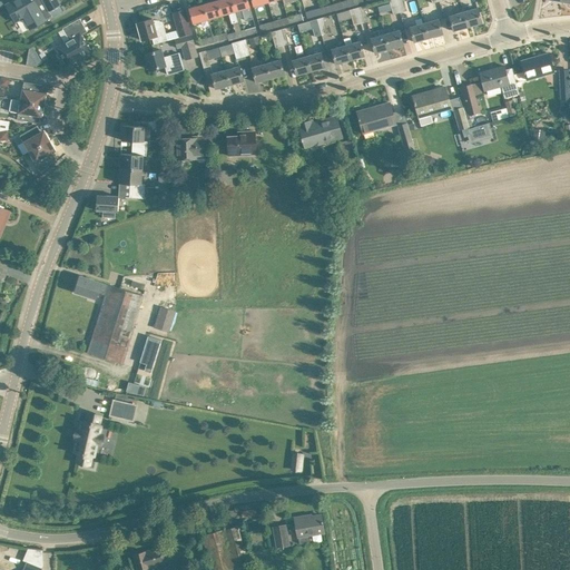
[(52,17),(42,0),(16,0),(15,1),(15,0),(13,0),(6,5),(16,22),(22,18),(29,30),(46,20),(52,17)]
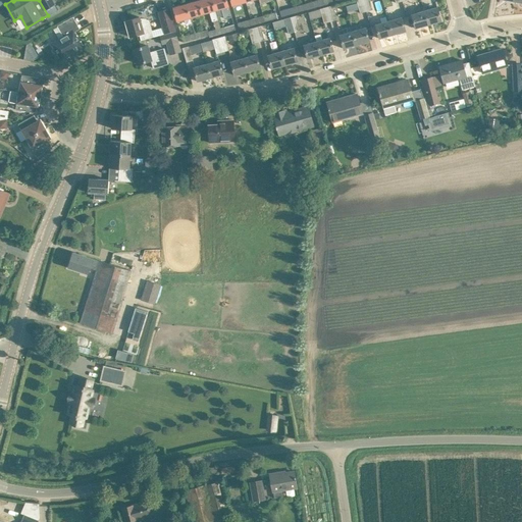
[(57,9),(54,5),(55,5),(52,0),(39,0),(48,15),(57,9)]
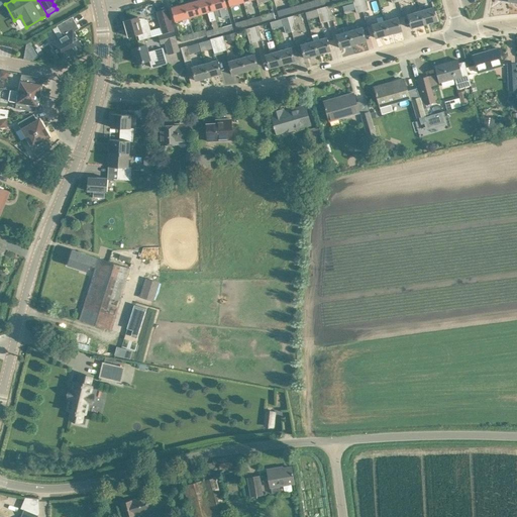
[(184,4),(188,18),(201,14),(197,0),(184,4)]
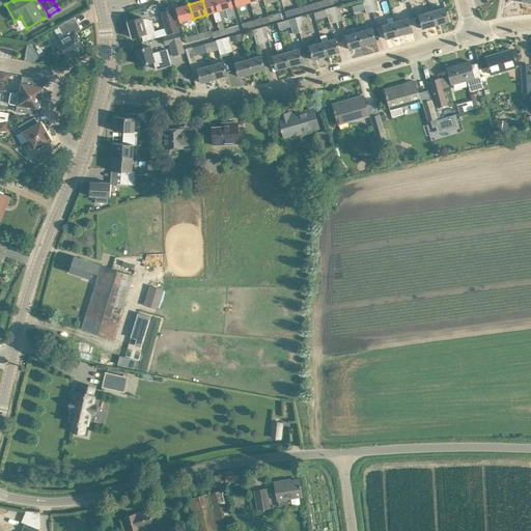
[(216,0),(202,0),(206,15),(214,12),(216,22),(217,22),(220,30),(211,32),(212,35),(213,38),(225,34),(224,28),(219,10),(219,11),(216,0)]
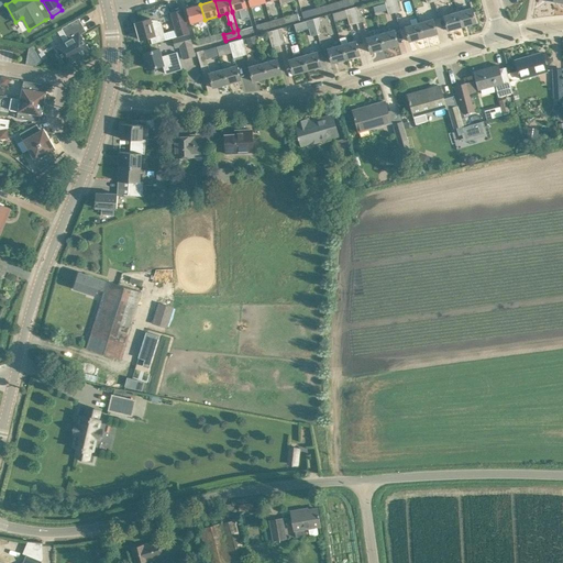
[(232,11),(239,10),(242,21),(250,19),(244,0),(229,0),(232,12),(232,11)]
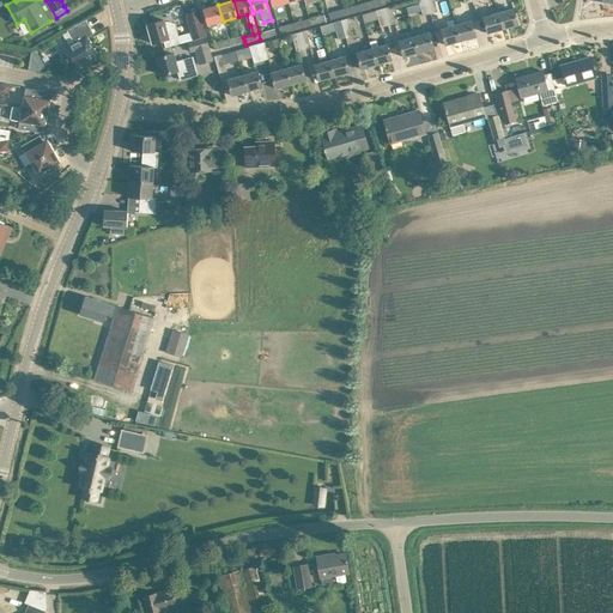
[(374,0),(372,0),(359,4),(362,11),(376,7),(374,0)]
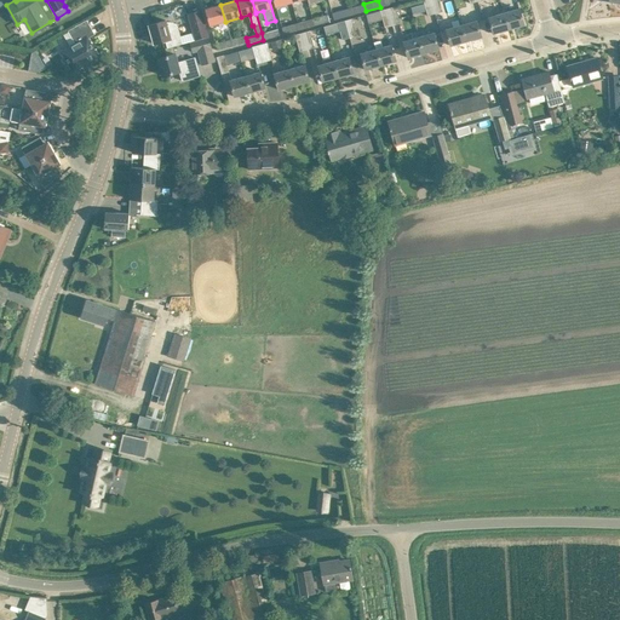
[(428,16),(435,13),(431,0),(423,0),(425,3),(411,7),(413,15),(426,11),(428,16)]
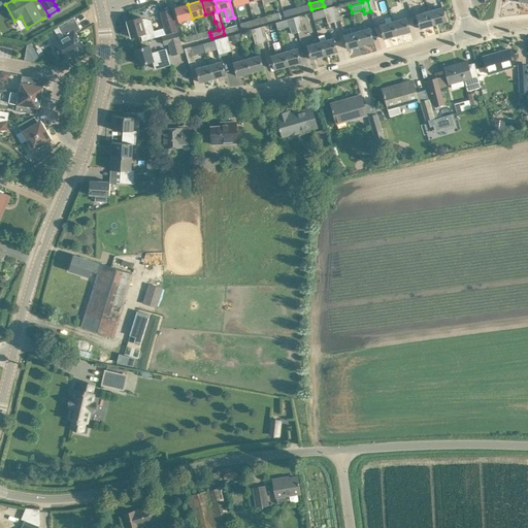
[(367,0),(370,11),(376,9),(374,1),(376,0),(367,0)]
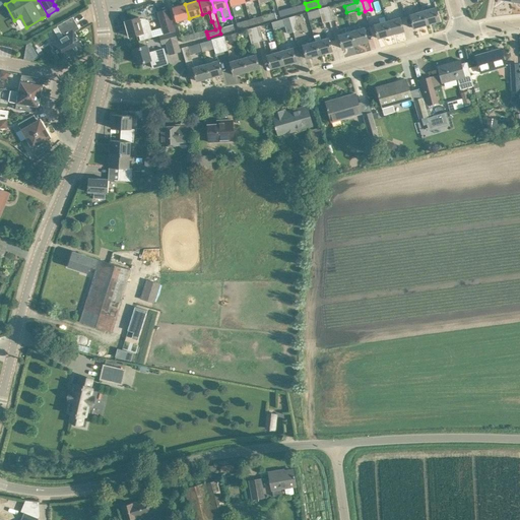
[(305,3),(293,7),(294,13),(307,9),(305,3)]
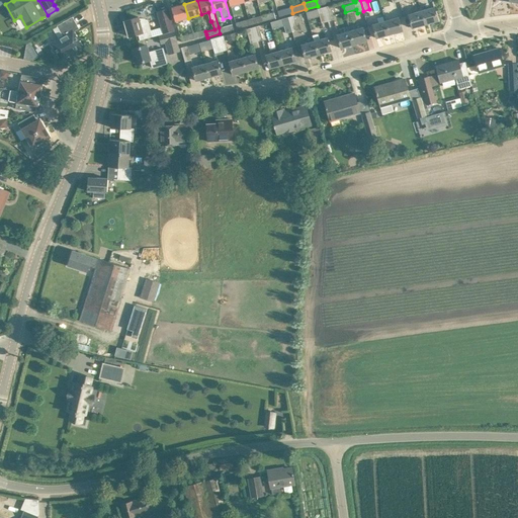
[(184,4),(172,7),(176,21),(188,18),(184,4)]
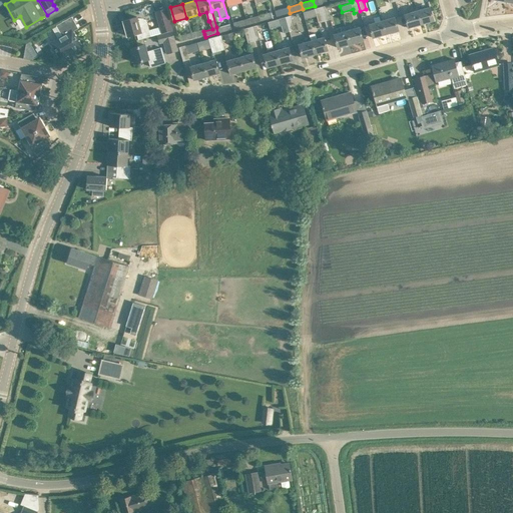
[(327,5),(321,7),(325,21),(331,20),(327,5)]
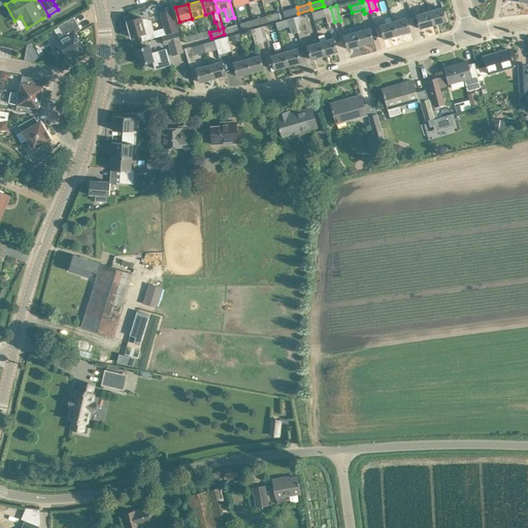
[(298,13),(297,7),(283,11),(285,18),(298,13)]
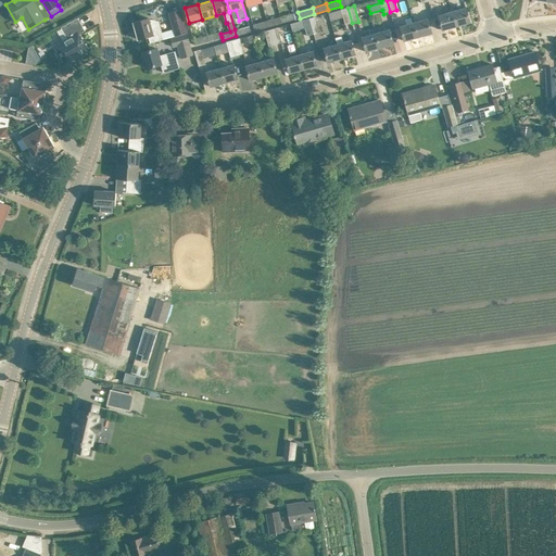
[(348,8),(341,10),(343,17),(345,25),(352,23),(348,8)]
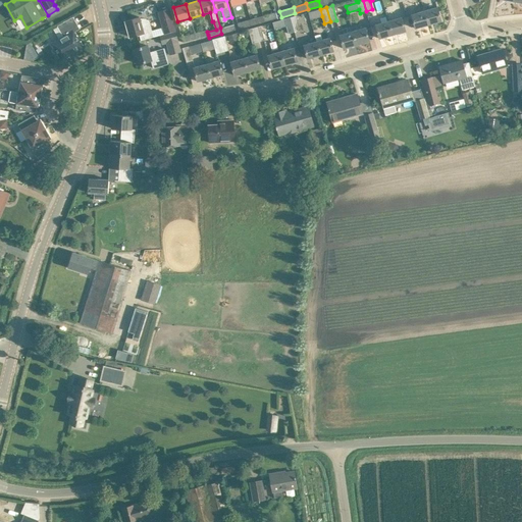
[(437,7),(424,11),(428,24),(441,20),(437,7)]
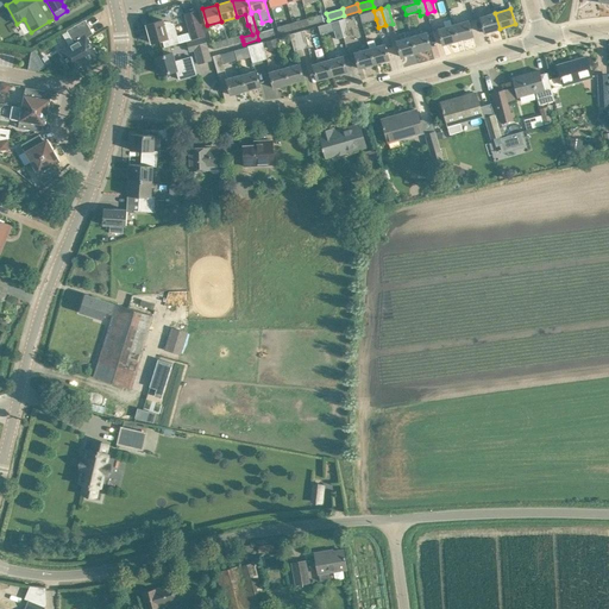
[(189,12),(184,13),(189,31),(190,39),(205,36),(198,10),(189,12)]
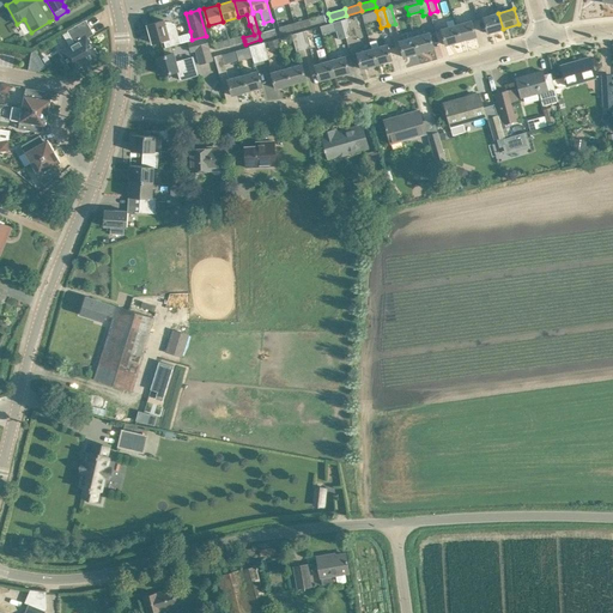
[(487,34),(503,29),(498,13),(483,17),(487,34)]
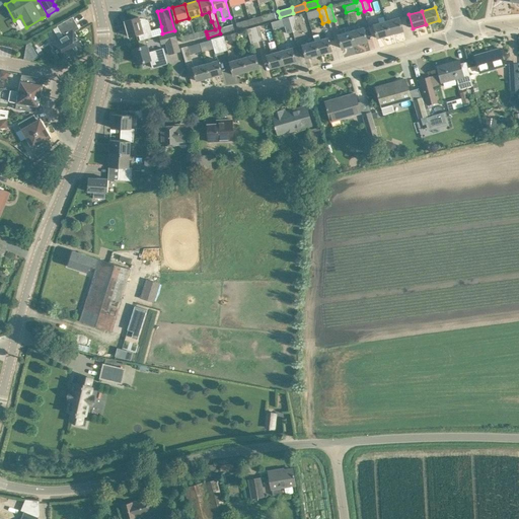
[(262,15),(264,21),(276,18),(274,12),(262,15)]
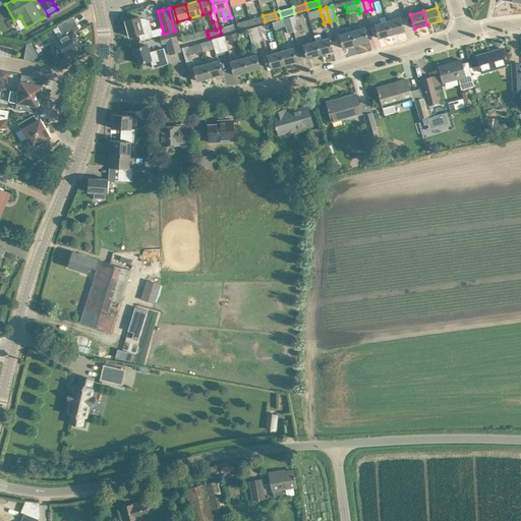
[(250,19),(251,25),(265,21),(263,15),(250,19)]
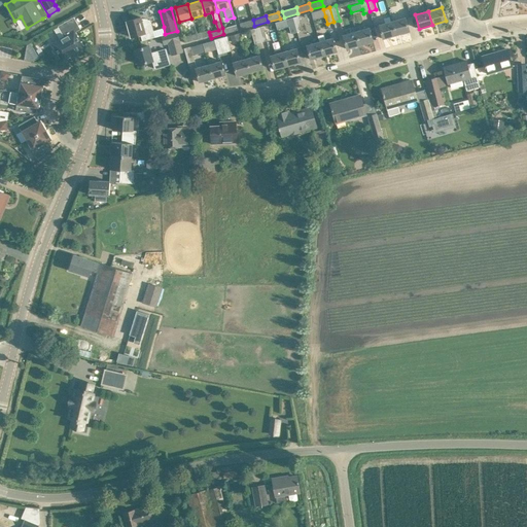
[(300,15),(293,18),(297,32),(304,30),(300,15)]
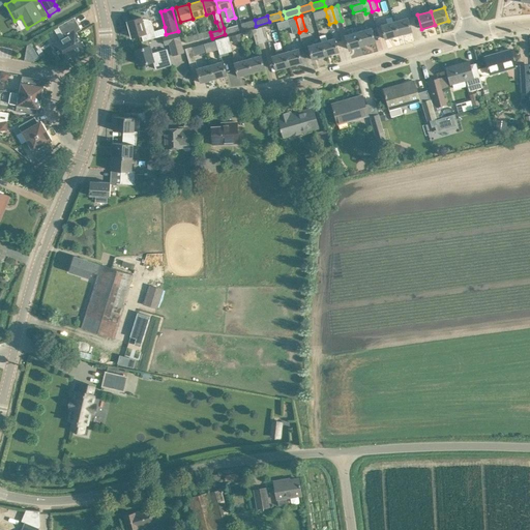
[(76,50),(77,52),(84,49),(75,33),(81,29),(75,17),(58,26),(64,37),(53,43),(63,60),(71,55),(70,53),(76,50)]
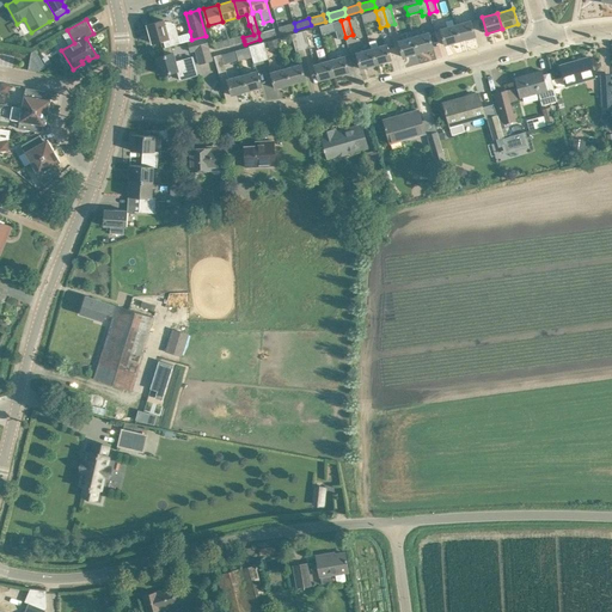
[(164,20),(147,25),(148,25),(150,31),(148,31),(152,43),(163,40),(165,47),(163,48),(171,46),(181,43),(191,40),(190,31),(178,35),(176,26),(175,25),(173,23),(171,22),(169,22),(166,22),(164,22),(164,20)]
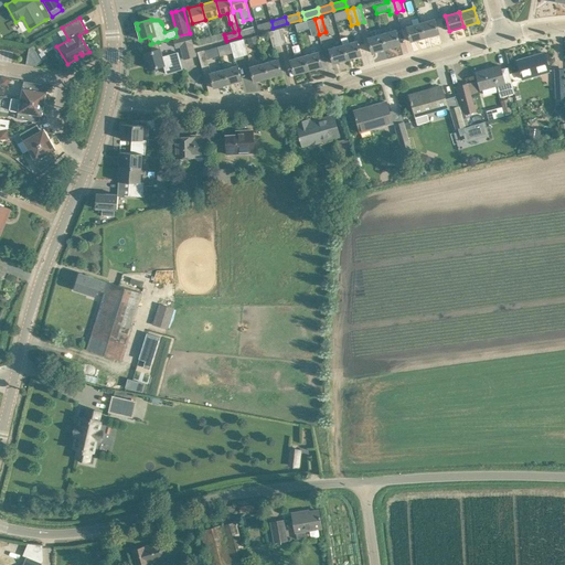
[(312,36),(319,34),(315,19),(308,20),(312,36)]
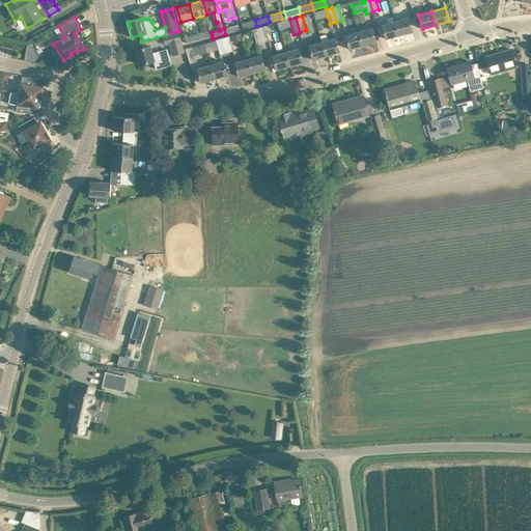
[(413,31),(410,22),(409,18),(395,22),(399,35),(413,31)]
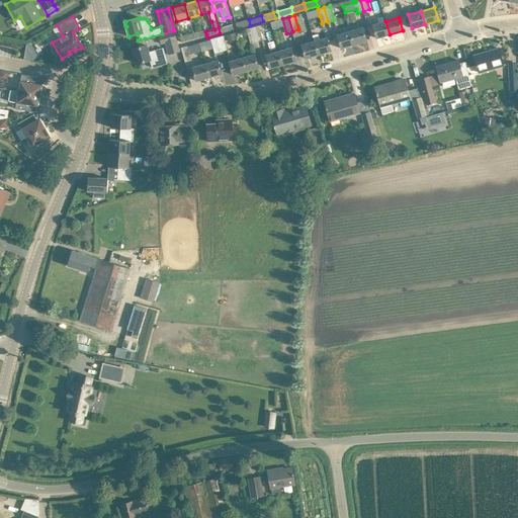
[(250,25),(249,19),(235,23),(237,29),(250,25)]
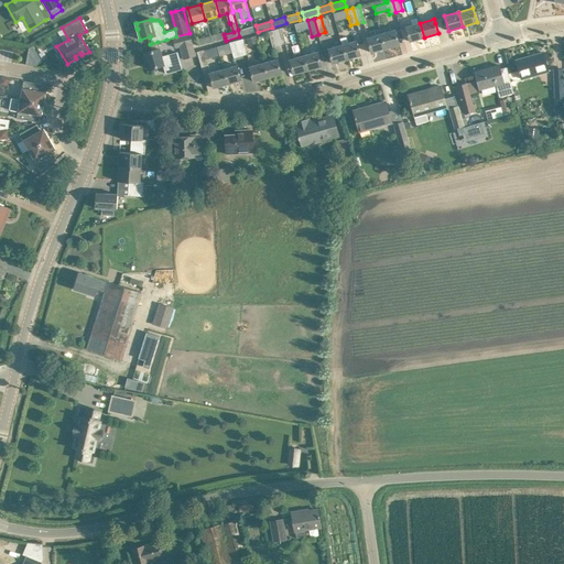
[(410,42),(424,38),(420,23),(405,26),(410,42)]
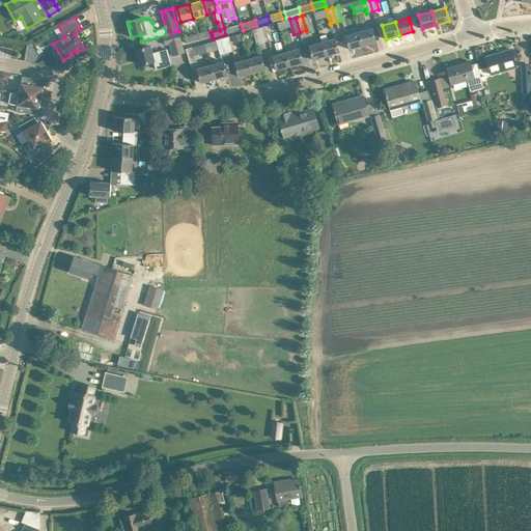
[(224,28),(225,34),(240,30),(238,25),(224,28)]
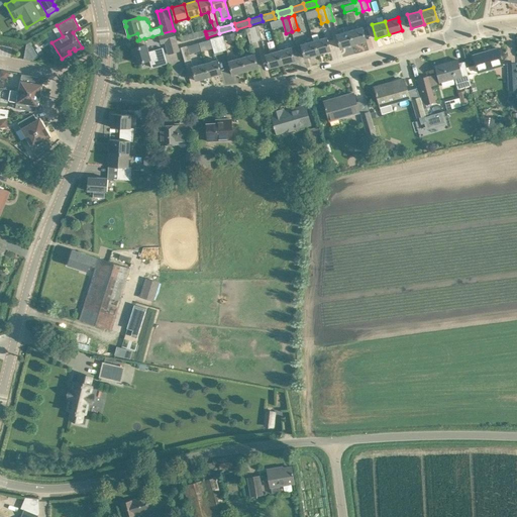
[(259,25),(252,27),(256,41),(263,39),(259,25)]
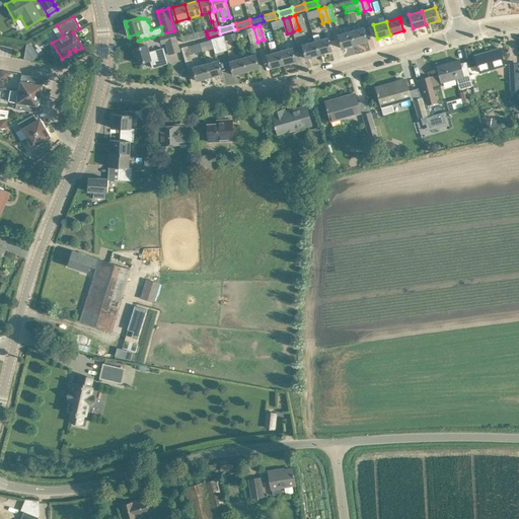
[(251,44),(257,42),(253,27),(247,29),(251,44)]
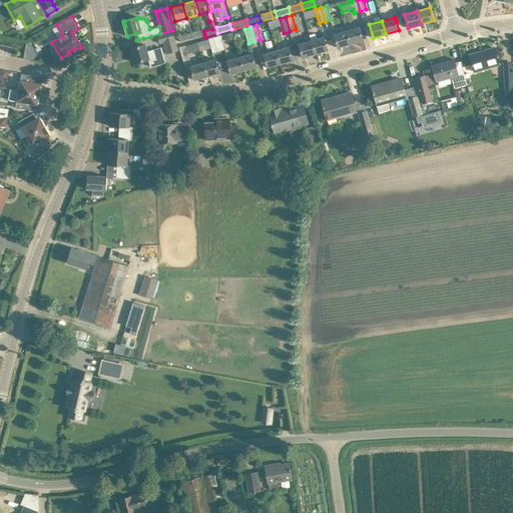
[(360,27),(347,30),(351,44),(363,40),(360,27)]
